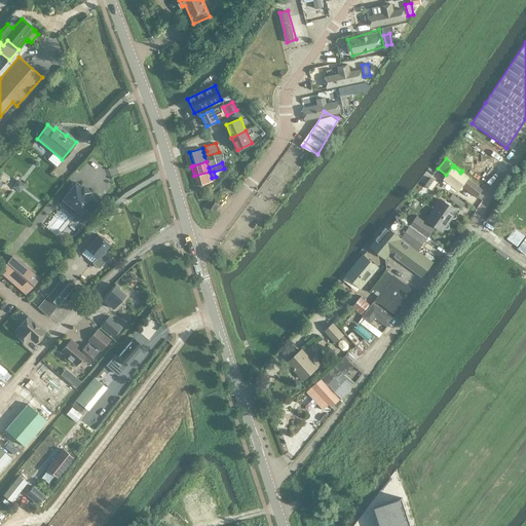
[(467,178),(460,173),(454,167),(450,173),(451,173),(445,181),(458,192),(464,184),(463,183),(467,178)]
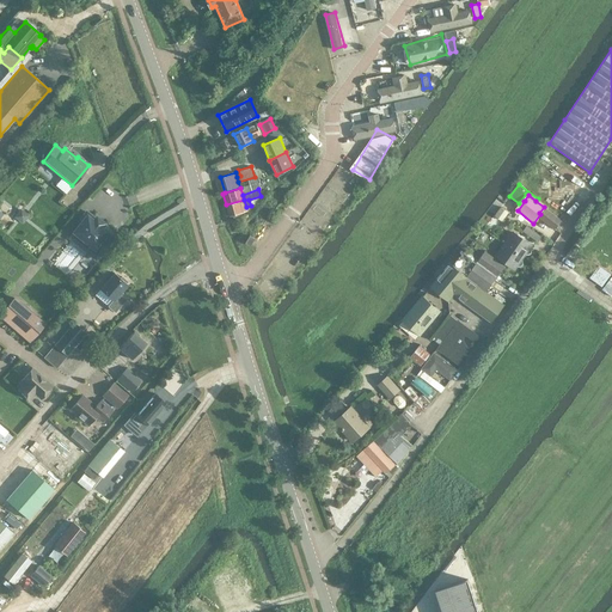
[(248,210),(246,207),(244,200),(226,204),(230,216),(248,210)]
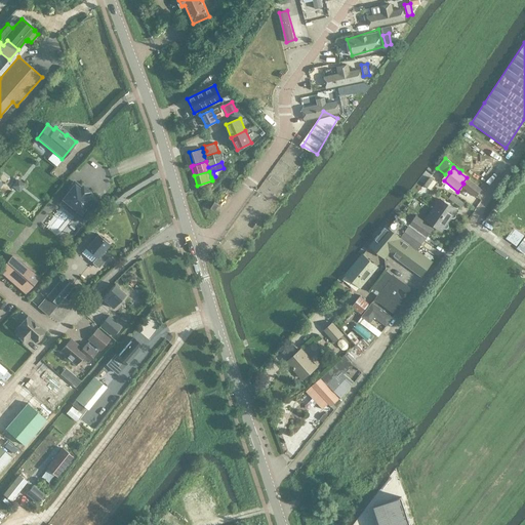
[(12,185),(19,191),(26,183),(18,177),(12,185)]
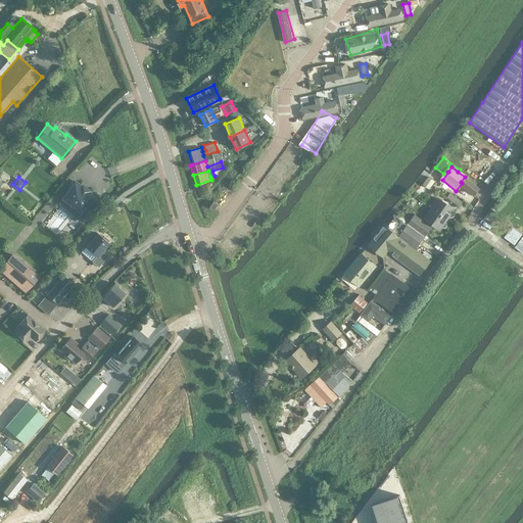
[(436,183),(428,177),(423,184),(429,188),(430,186),(432,187),(436,183)]
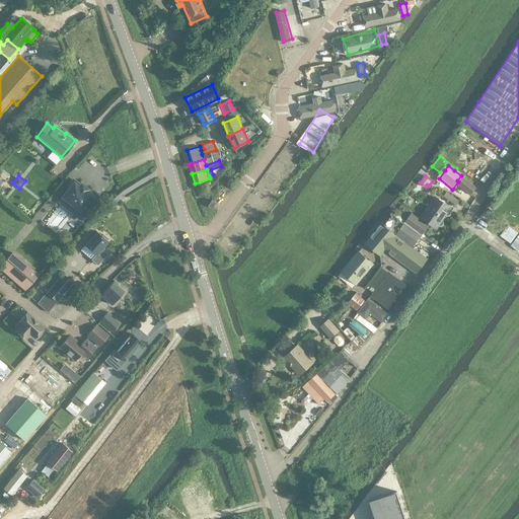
[(476,188),(462,176),(457,183),(470,195),(476,188)]
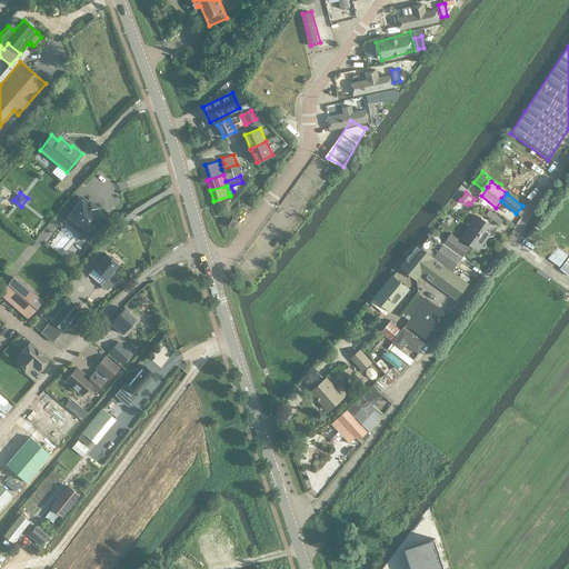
[(76,207),(69,216),(93,236),(105,222),(103,221),(102,221),(98,218),(99,218),(98,217),(100,213),(95,209),(96,208),(95,207),(90,203),(89,202),(88,203),(80,197),(73,206),(76,207)]
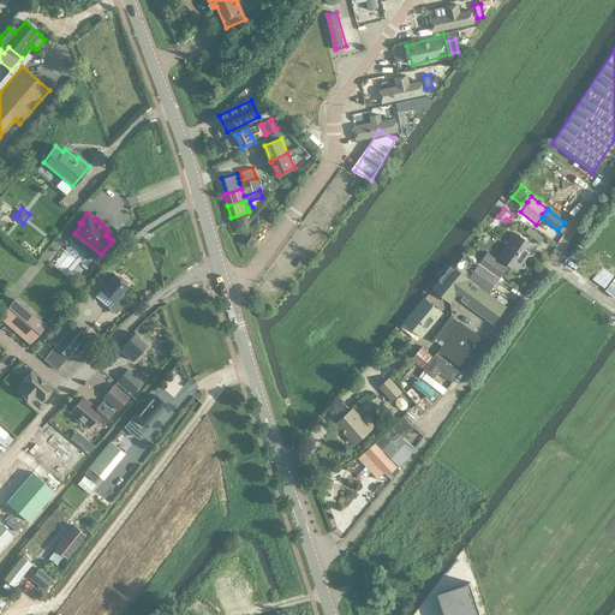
[(547,238),(539,230),(533,226),(526,234),(539,244),(547,238)]
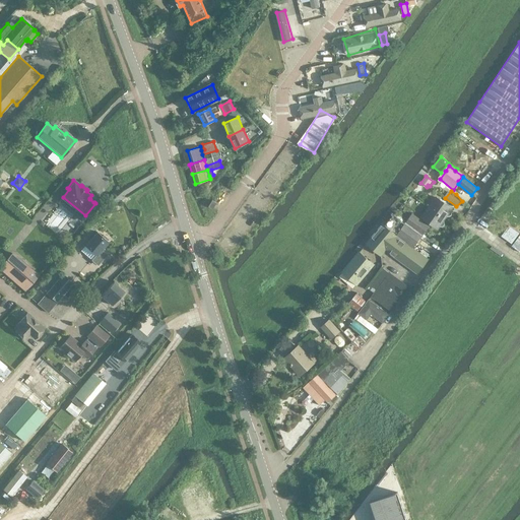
[(450,210),(449,210),(451,208),(437,198),(423,217),(437,228),(439,225),(439,226),(440,226),(441,226),(442,226),(443,226),(443,225),(444,225),(444,224),(445,224),(445,223),(445,222),(444,221),(443,220),(446,215),(446,216),(447,216),(448,216),(449,216),(450,216),(451,215),(451,214),(451,213),(451,212),(451,211),(450,210)]
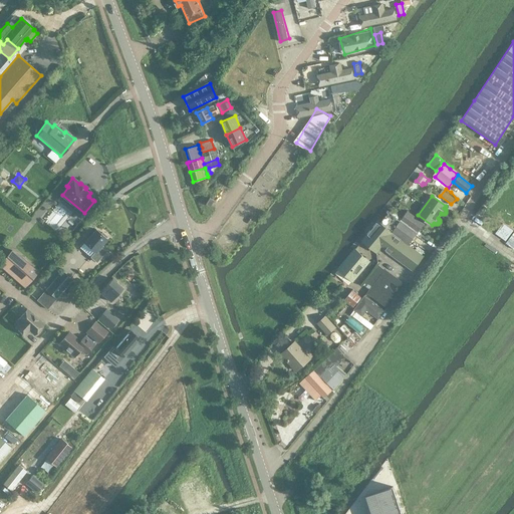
[(211,207),(214,201),(210,198),(206,204),(211,207)]
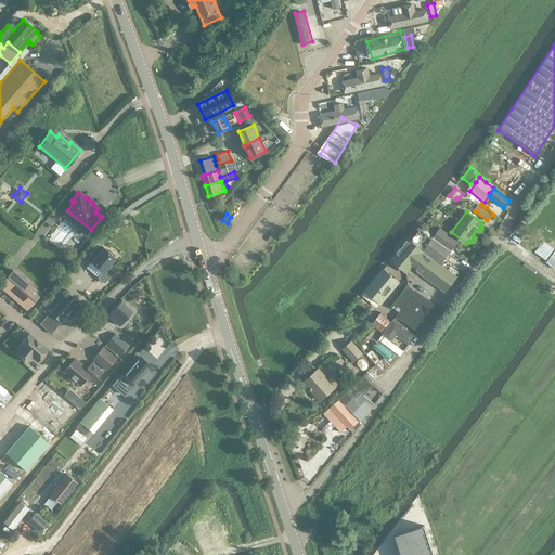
[(440,265),(457,241),(439,228),(424,249),(422,252),(440,265)]
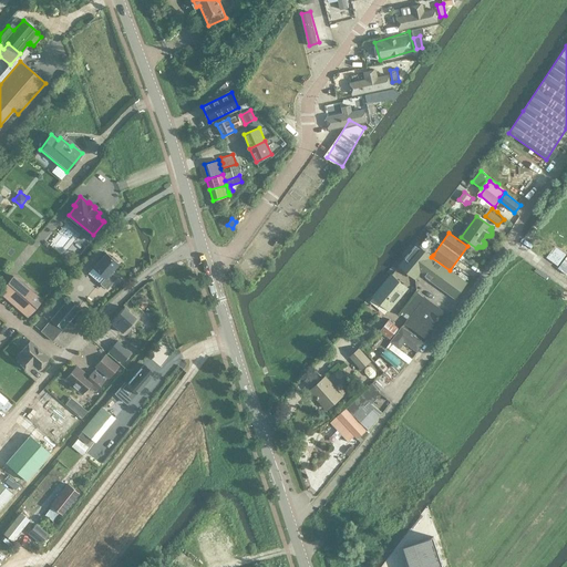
[(418,243),(399,267),(415,280),(422,272),(455,298),(467,282),(450,270),(431,257),(433,255),(418,243)]
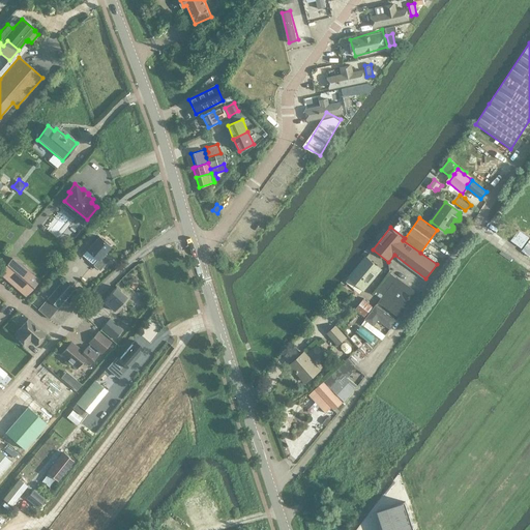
[(521,248),(529,237),(519,230),(510,241),(521,248)]
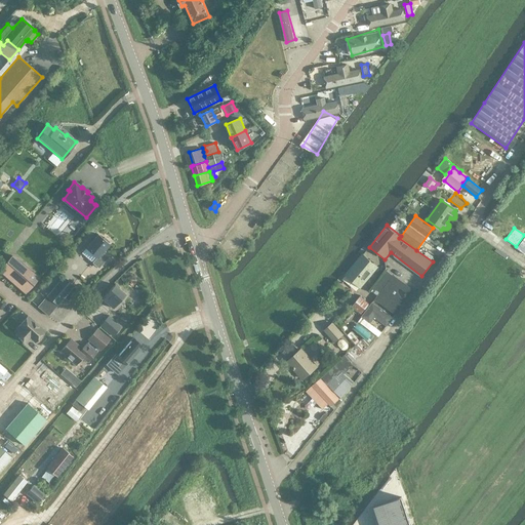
[(96,257),(109,244),(97,234),(85,248),(96,257)]
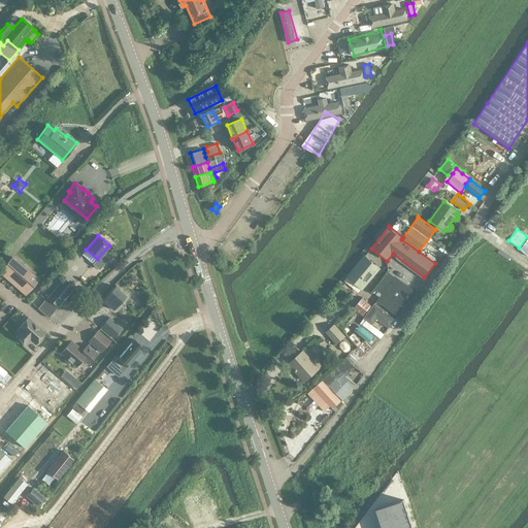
[(0,271),(0,273),(25,295),(38,279),(12,257),(5,265),(0,271)]
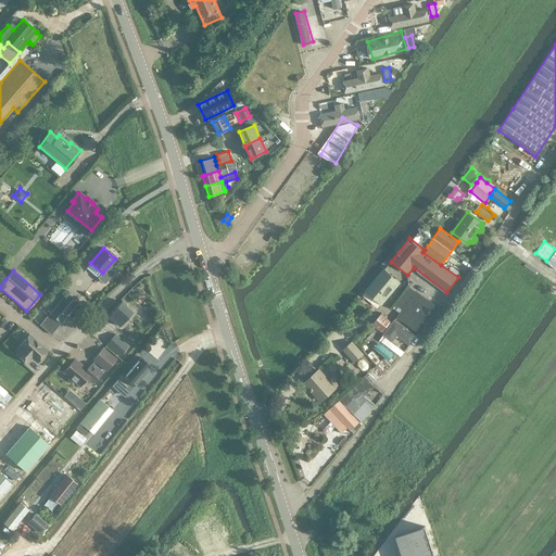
[(381,303),(399,282),(383,270),(366,291),(381,303)]
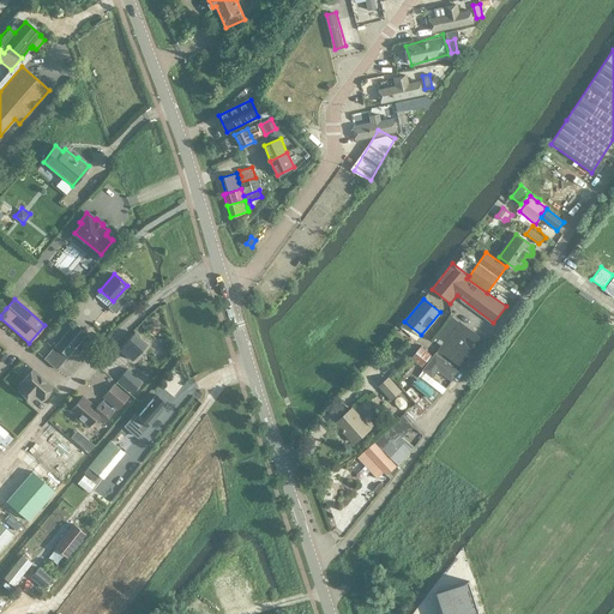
[(452,315),(434,341),(440,344),(437,349),(462,368),(479,345),(483,338),(452,315)]
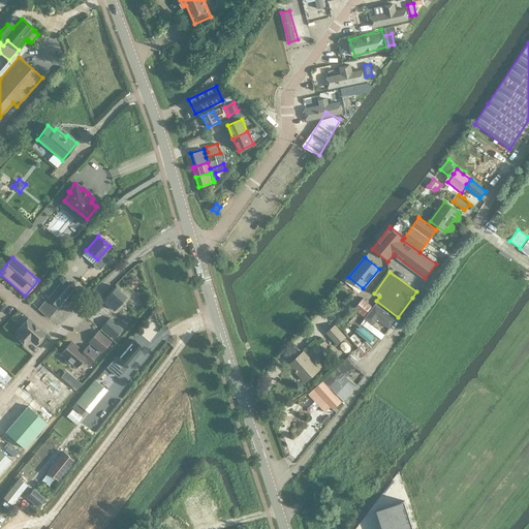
[(64,300),(74,288),(64,279),(47,298),(58,307),(64,300)]
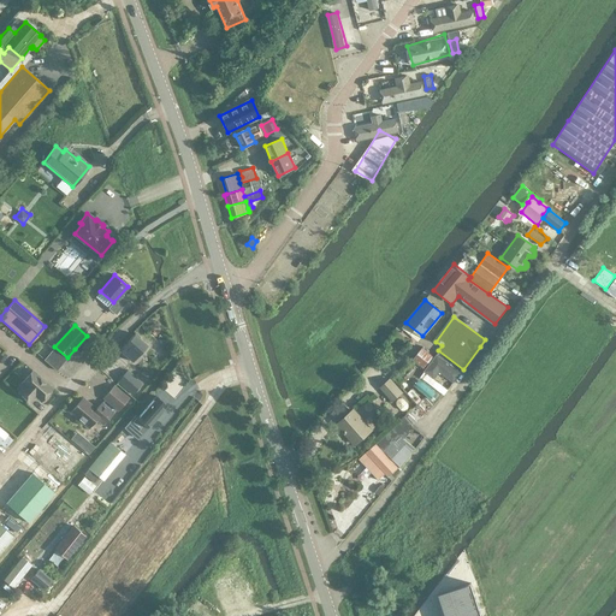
[(132,361),(147,345),(134,333),(119,350),(132,361)]
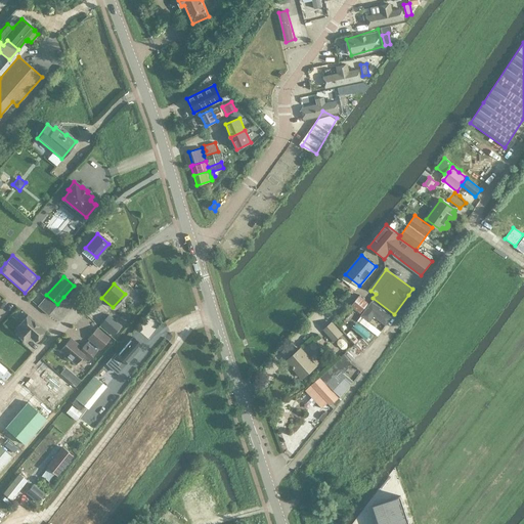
[(72,304),(82,292),(74,286),(63,297),(72,304)]
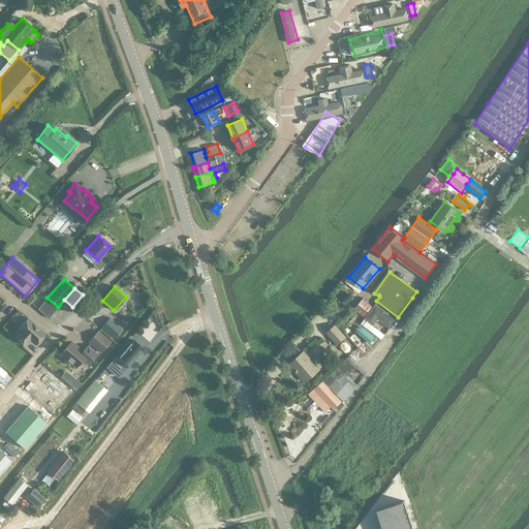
[(48,318),(58,307),(47,298),(37,309),(48,318)]
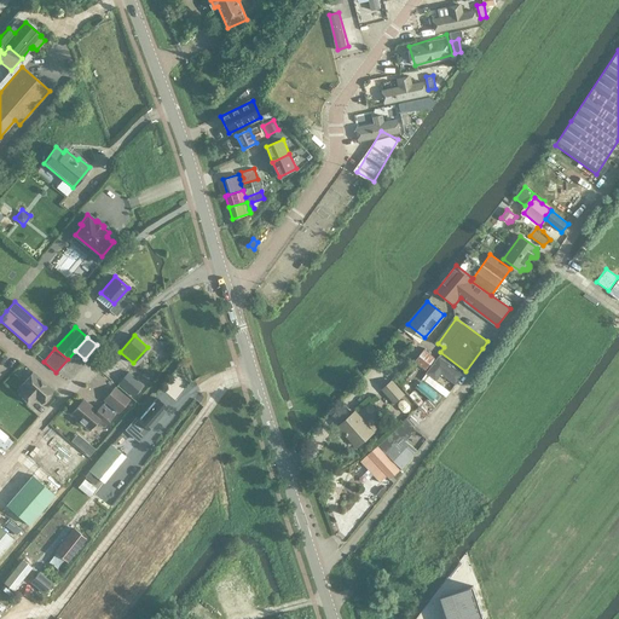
[(422,369),(426,371),(435,359),(424,352),(423,351),(415,363),(422,368),(422,369)]
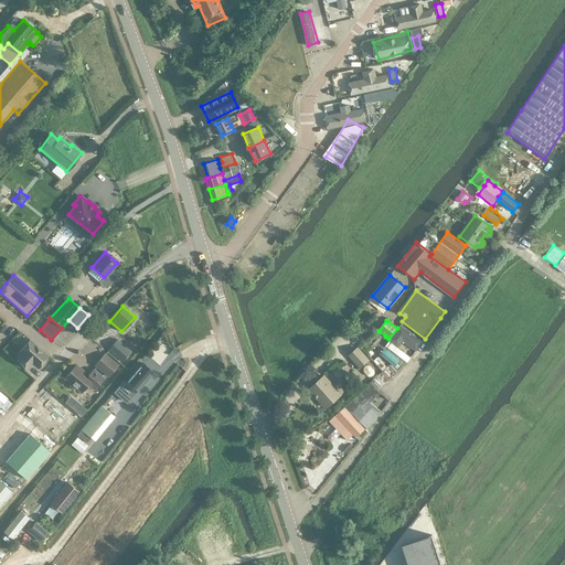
[(397,328),(388,339),(398,345),(403,341),(416,351),(423,341),(400,323),(397,328)]
